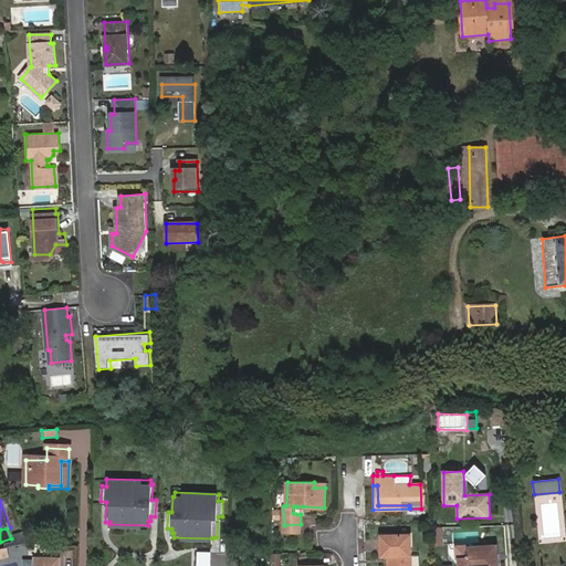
[(380,554),(387,554),(390,555),(390,563),(387,563),(387,565),(408,565),(408,535),(380,535),(380,554)]
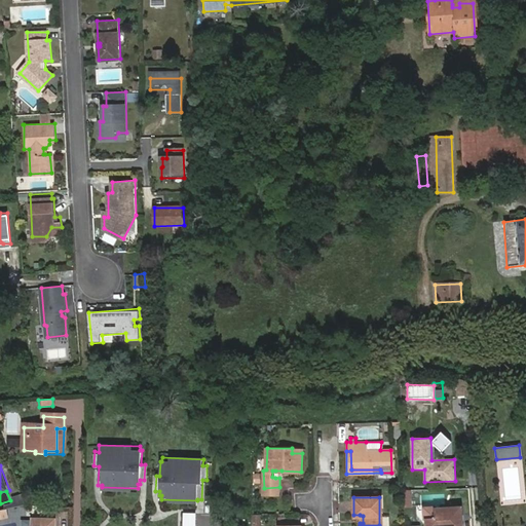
[(460,525),(459,506),(433,508),(434,517),(423,518),(423,525),(460,525)]
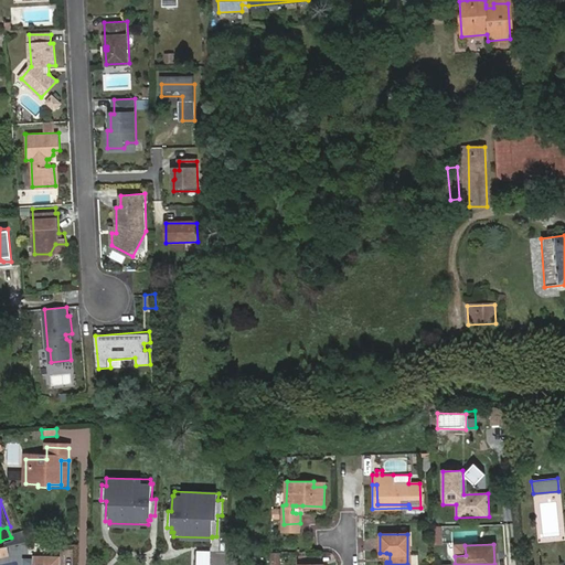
[(208,564),(209,552),(199,551),(198,564),(208,564)]
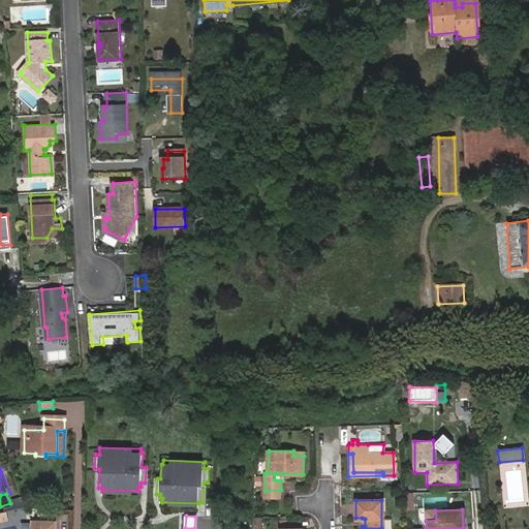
[(261,528),(262,517),(253,517),(252,528),(261,528)]
